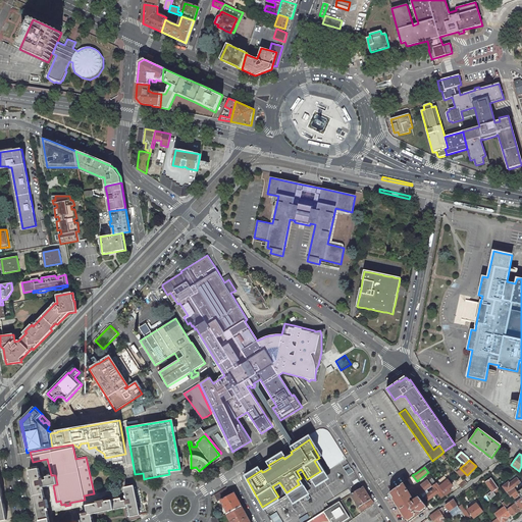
[(30,470),(35,496),(44,493),(43,487),(53,485),(57,484),(55,475),(51,475),(46,476),(47,479),(43,480),(43,478),(41,478),(39,468),(30,470)]
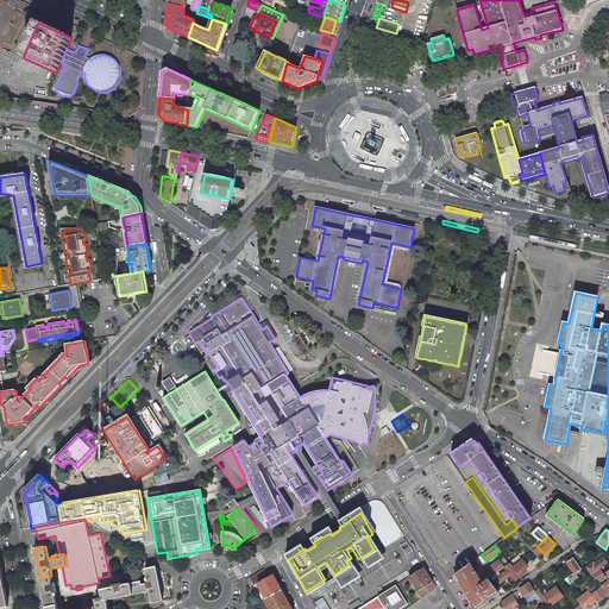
[(604,556),(602,553),(591,562),(592,563),(586,567),(592,575),(600,569),(608,563),(603,557),(604,556)]
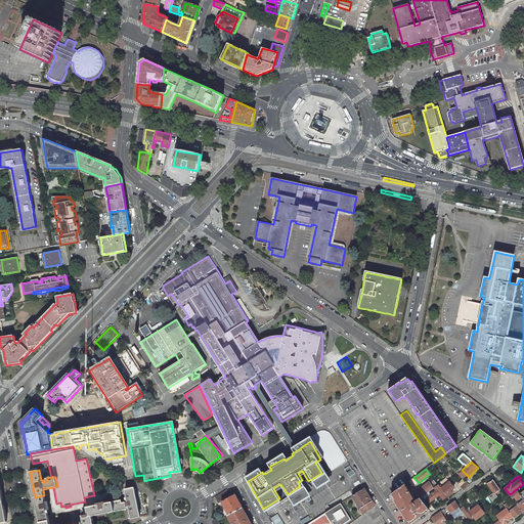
[(412,487),(419,483),(413,477),(409,481),(412,487)]
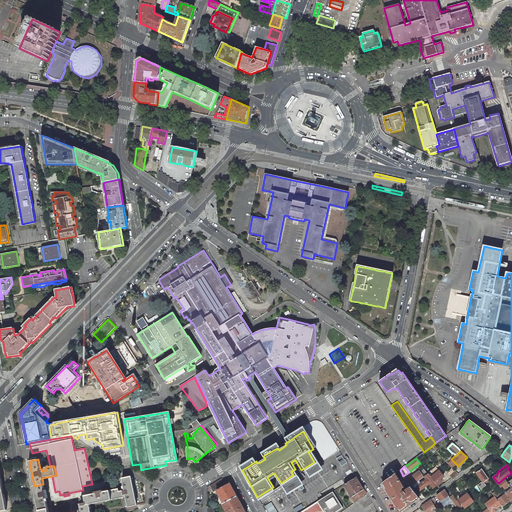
[(484,482),(488,479),(481,469),(476,473),(482,482),(483,483),(484,482)]
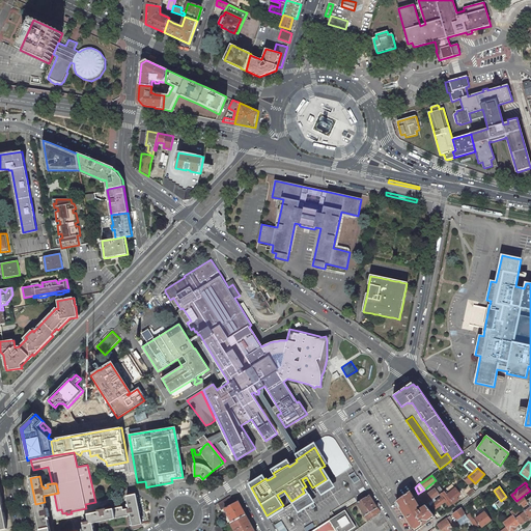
[(455,488),(447,495),(453,503),(458,500),(456,497),(460,494),(455,488)]
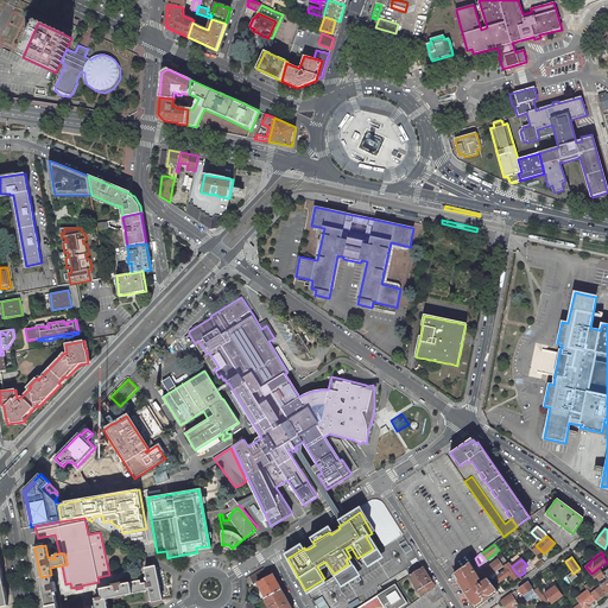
[(499,561),(483,572),(487,578),(496,571),(504,567),(499,561)]
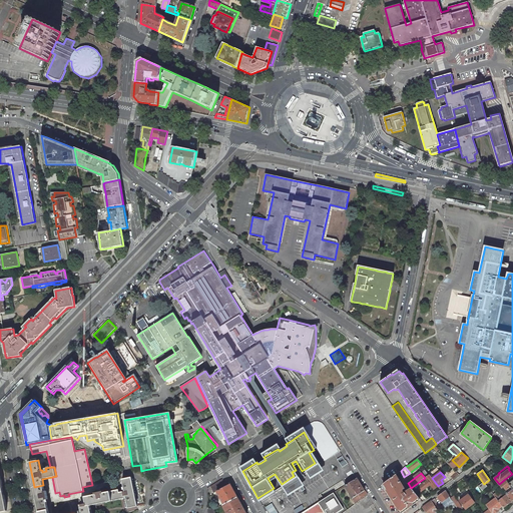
[(401,512),(420,499),(413,490),(411,488),(403,493),(401,490),(405,488),(396,474),(383,484),(401,512)]
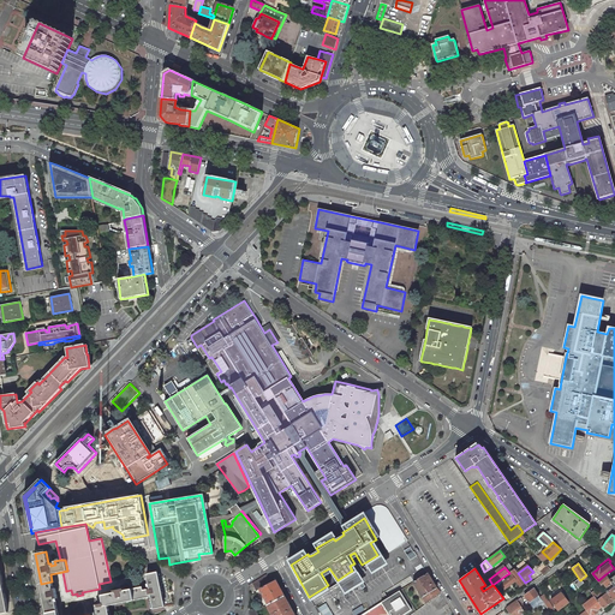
[(520,586),(525,583),(518,573),(514,569),(509,573),(512,575),(501,584),(505,589),(515,580),(520,586)]
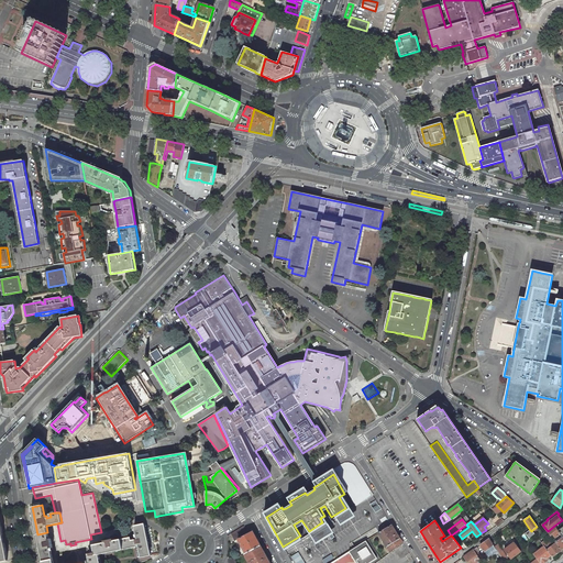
[(131,537),(121,539),(123,549),(139,545),(141,558),(151,555),(144,523),(134,526),(136,539),(131,540),(131,537)]
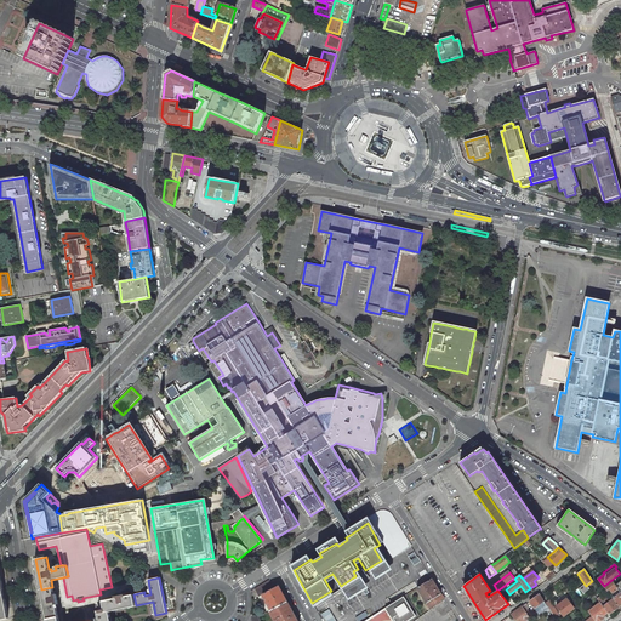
[(442,593),(432,579),(431,580),(417,588),(419,591),(427,603),(429,609),(431,609),(434,607),(444,599),(442,593)]
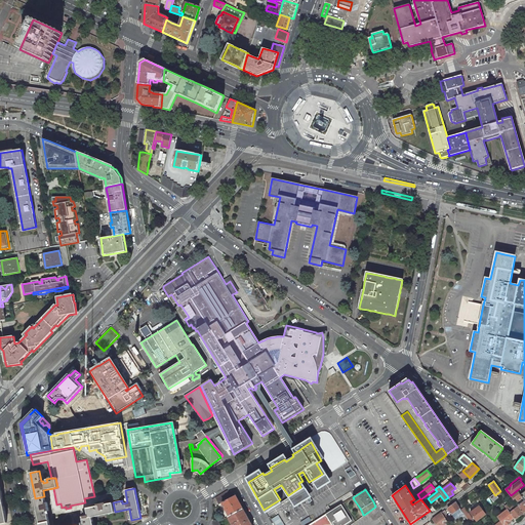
[(219,505),(221,502),(231,497),(227,490),(215,497),(219,505)]
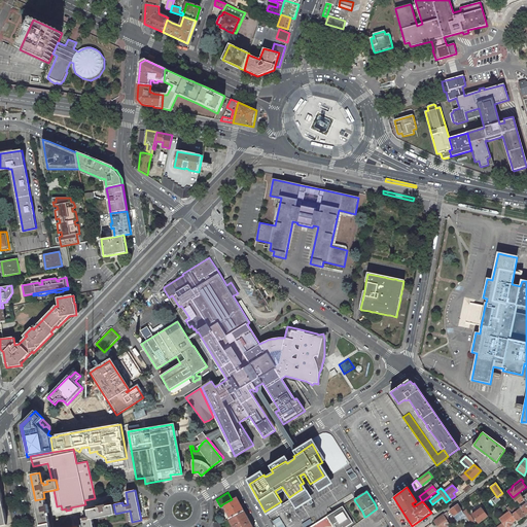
[(520,503),(524,500),(522,496),(520,494),(519,492),(513,497),(516,500),(517,499),(520,503)]
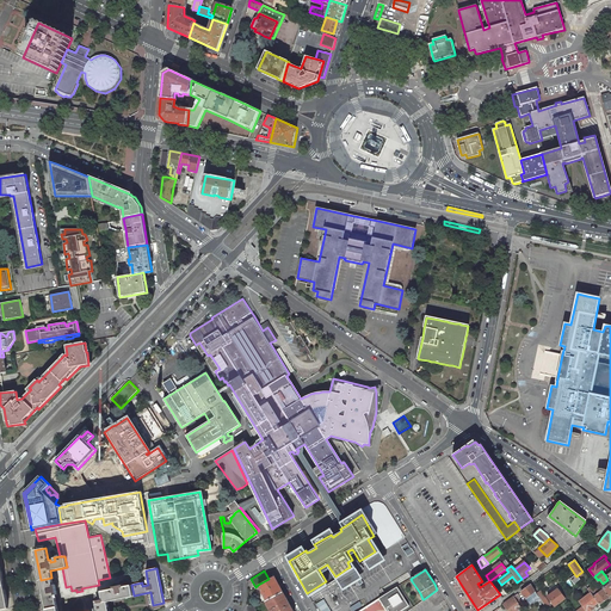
[(585,575),(585,574),(582,572),(578,575),(576,576),(575,575),(574,576),(574,575),(569,579),(574,585),(580,580),(580,579),(585,575)]
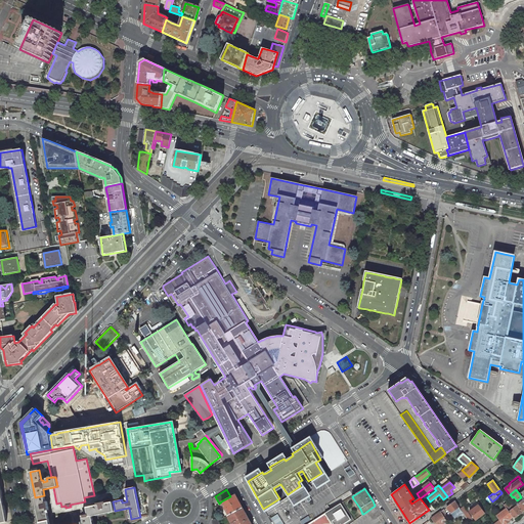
[(221,501),(228,515),(243,508),(234,494),(230,496),(221,501)]
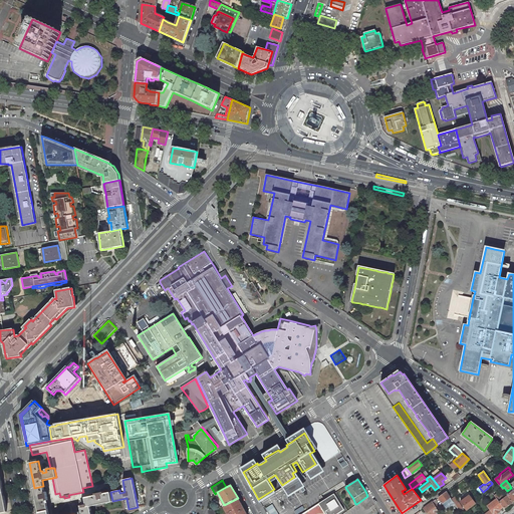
[(44,492),(43,486),(34,488),(39,512),(48,510),(46,500),(48,500),(46,492),(44,492)]
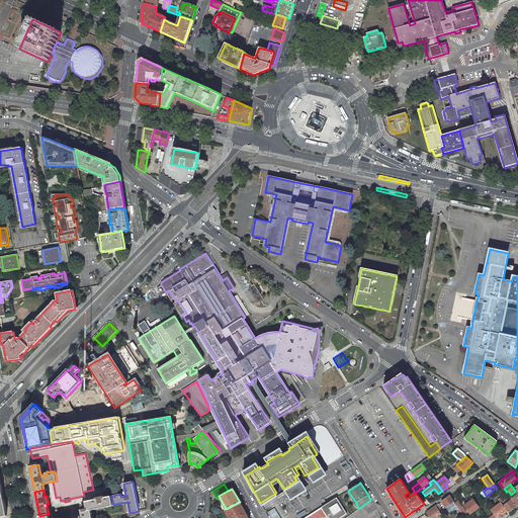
[(502,497),(498,500),(501,503),(507,511),(508,512),(517,505),(517,506),(517,494),(517,495),(507,503),(505,501),(502,497)]
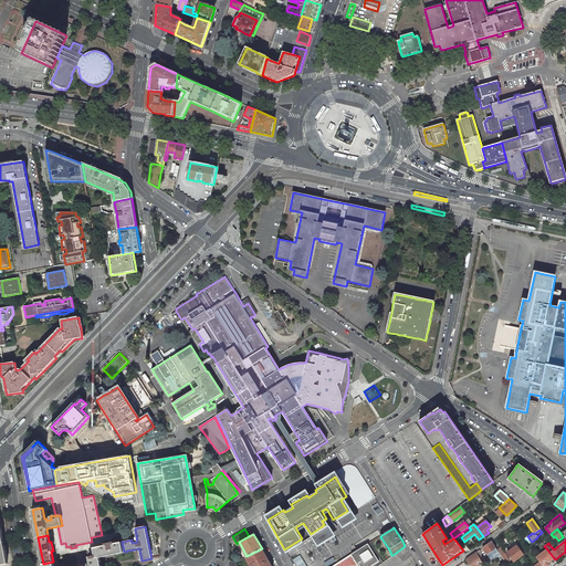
[(101,565),(100,557),(124,552),(122,542),(114,544),(114,542),(105,544),(105,545),(94,548),(95,555),(88,556),(90,562),(91,565),(90,565),(101,565)]
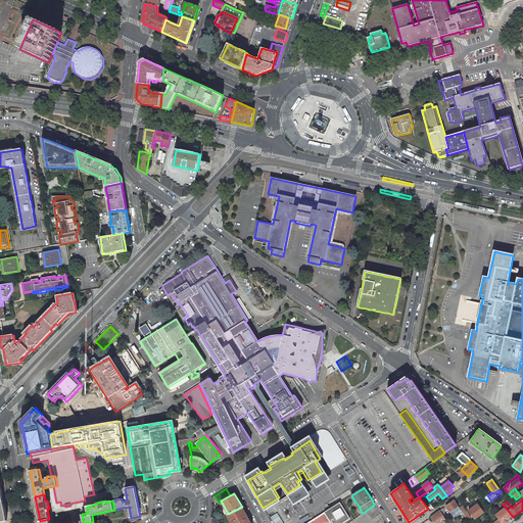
[(455,501),(446,506),(454,517),(462,511),(460,508),(455,501)]
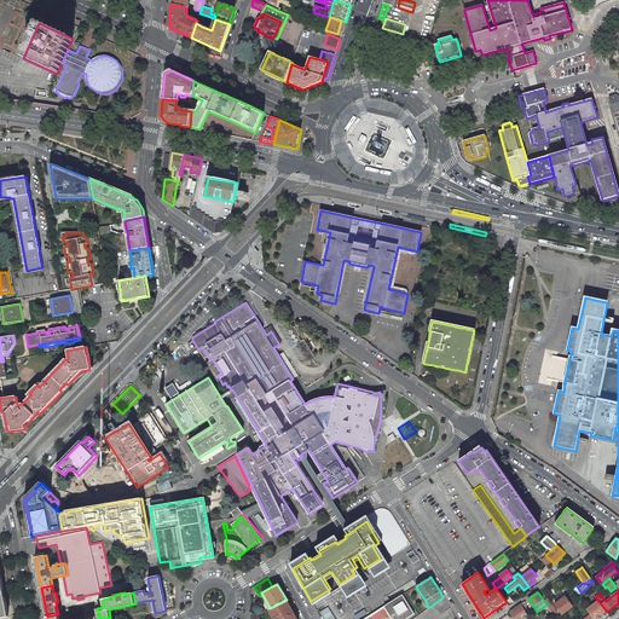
[(406,618),(414,614),(401,595),(387,605),(381,608),(369,615),(364,618),(406,618)]
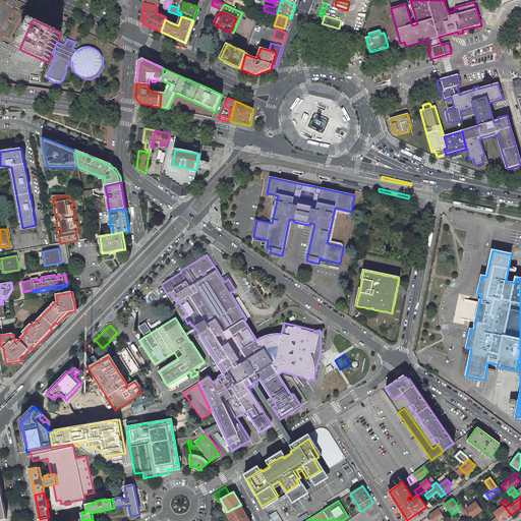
[(467,509),(473,517),(482,511),(475,502),(467,509)]
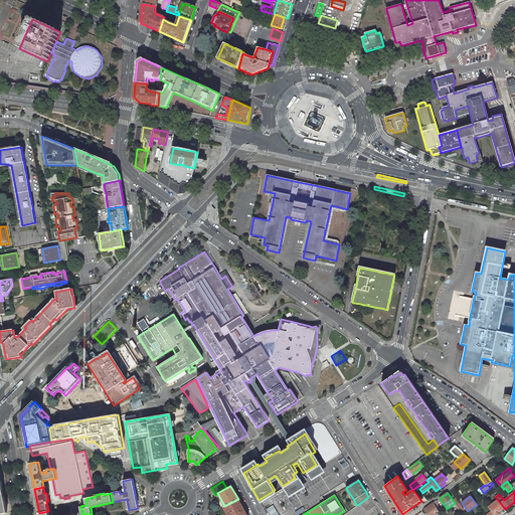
[(223,507),(227,514),(246,514),(238,499),(224,506),(223,507)]
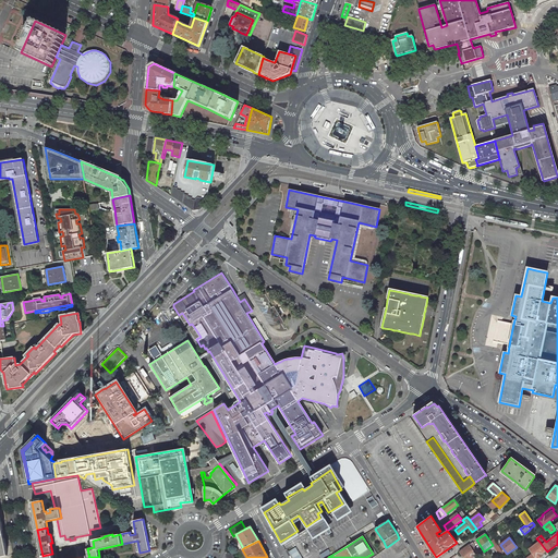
[(494,541),(490,542),(493,545),(500,557),(504,557),(499,550),(499,549),(494,541)]
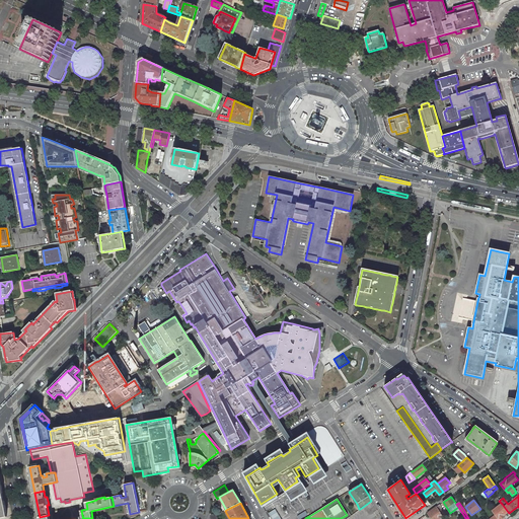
[(504,515),(508,512),(502,504),(493,511),(496,515),(499,518),(501,518),(505,517),(504,515)]
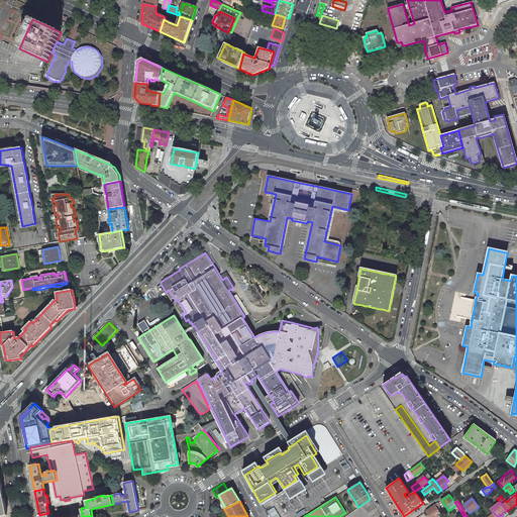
[(73,515),(82,513),(81,508),(80,504),(71,506),(72,509),(73,515)]
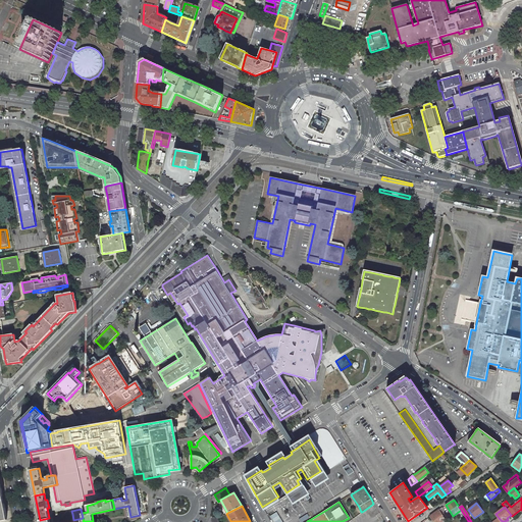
[(440,521),(444,521),(446,519),(444,517),(438,510),(430,516),(434,521),(440,521)]
